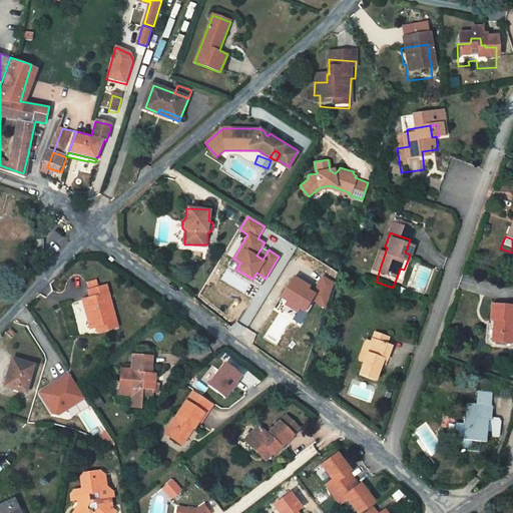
[(373,280),(376,282),(382,263),(379,262),(373,280)]
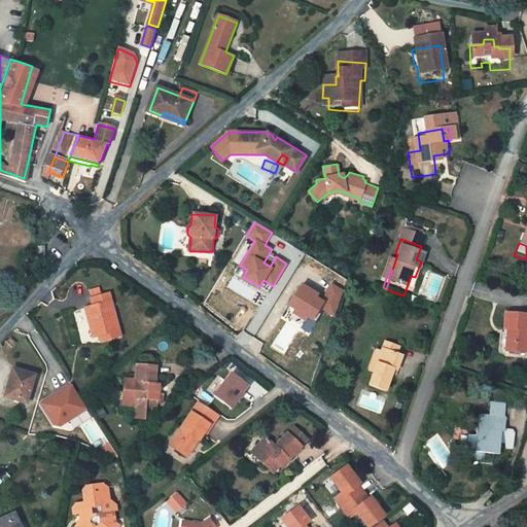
[(324,301),(317,296),(319,293),(303,284),(290,306),(295,309),(293,313),(306,320),(309,314),(314,317),(324,301)]
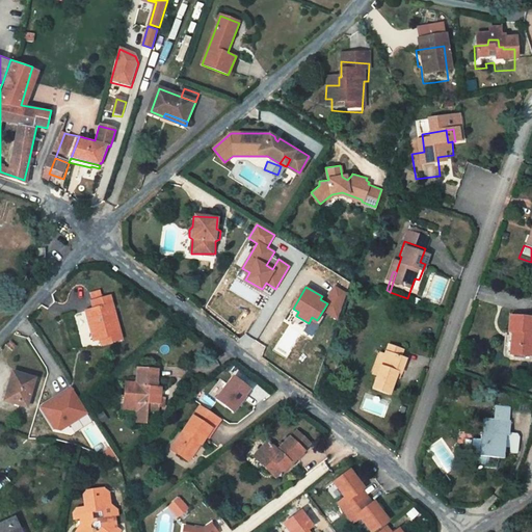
[(337,318),(346,293),(336,287),(328,298),(331,301),(325,313),(337,318)]
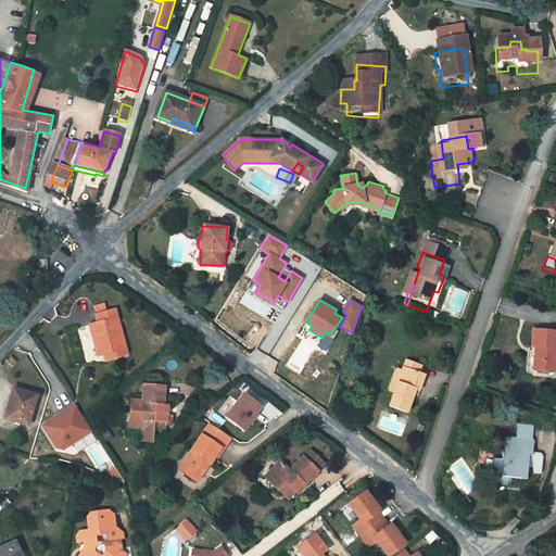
[(114,315),(96,320),(98,328),(93,329),(98,345),(95,346),(99,362),(104,359),(105,365),(126,359),(114,315)]
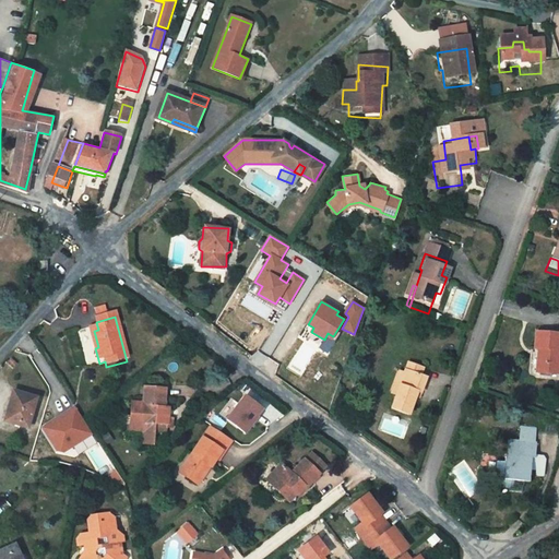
[(558,341),(558,337),(533,336),(532,355),(537,355),(536,376),(556,378),(558,341)]
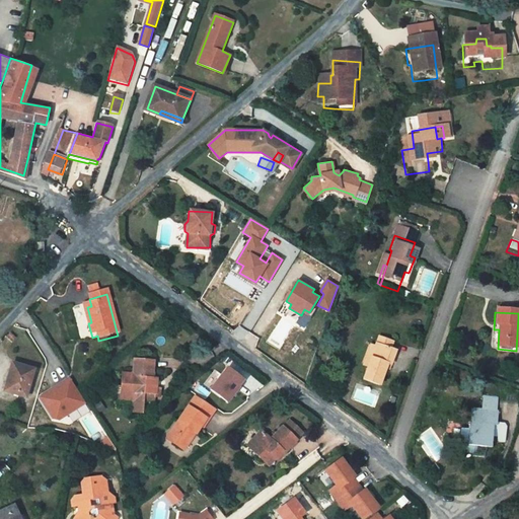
[(374,345),(371,354),(364,375),(360,387),(374,392),(380,375),(381,371),(384,372),(389,358),(386,357),(388,350),(374,345)]
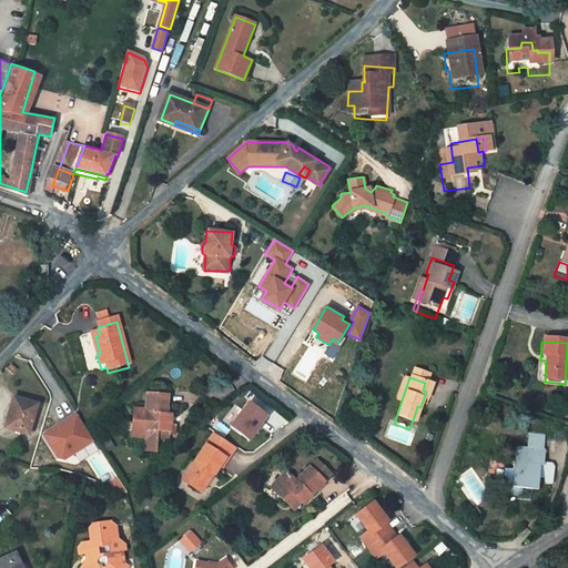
[(394,408),(398,411),(406,387),(402,386),(394,408)]
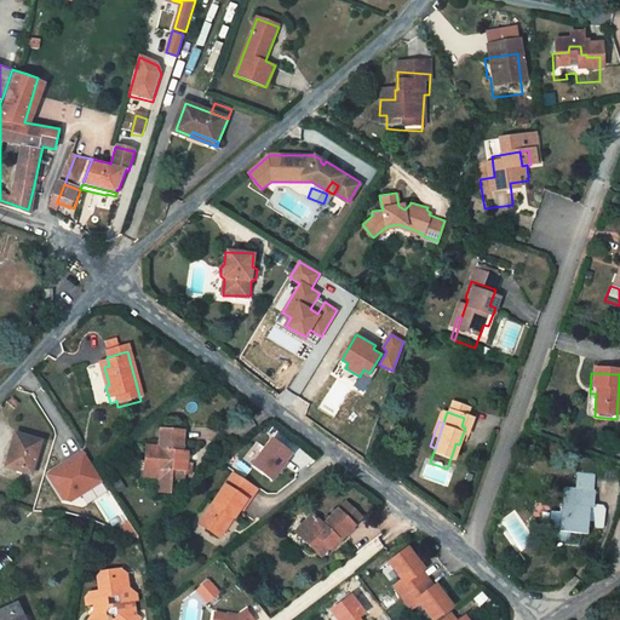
[(181,440),(158,437),(156,455),(143,453),(138,484),(155,487),(153,501),(166,503),(168,489),(170,480),(181,481),(181,484),(185,484),(188,474),(182,472),(183,463),(178,461),(181,440)]
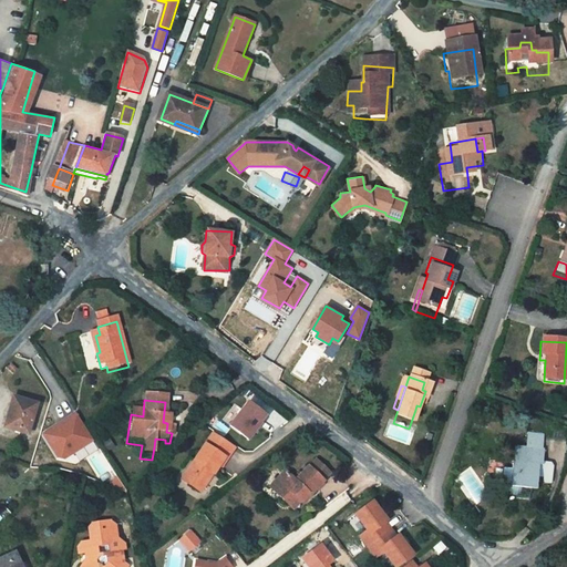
[(243,409),(230,425),(250,439),(261,422),(260,421),(267,413),(249,401),(243,409)]
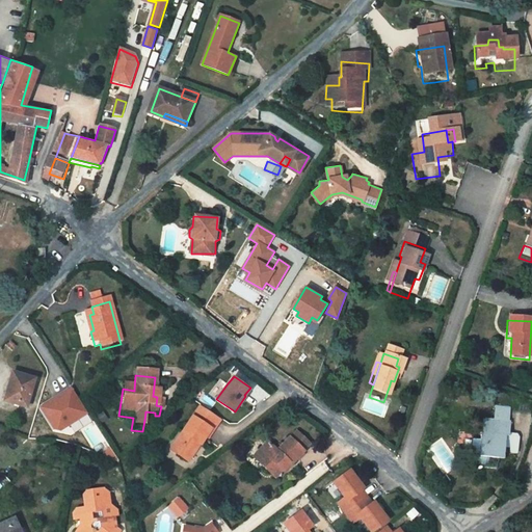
[(33,386),(11,379),(2,407),(25,415),(33,386)]
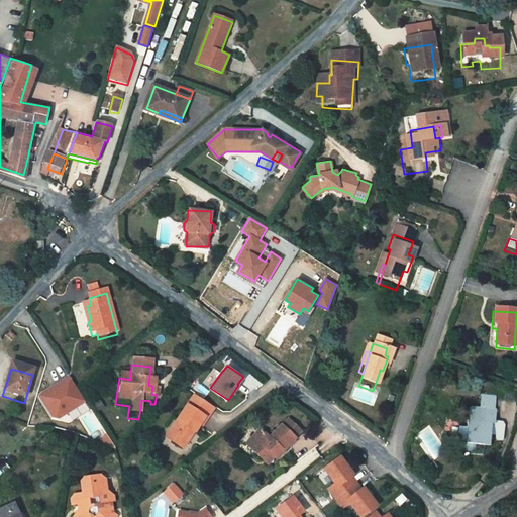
[(86,407),(71,383),(62,388),(65,393),(60,396),(57,392),(40,402),(54,423),(59,424),(86,407)]
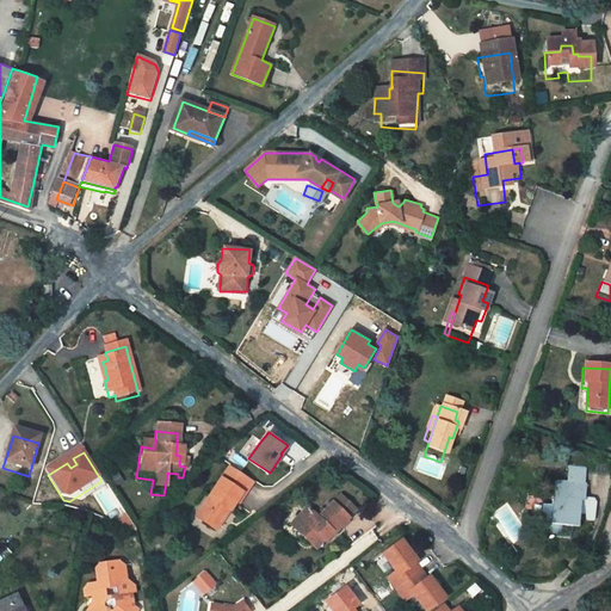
[(230,468),(223,479),(245,492),(252,481),(230,468)]
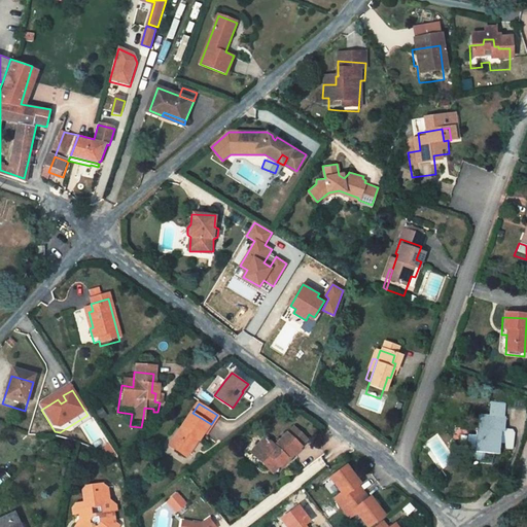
[(487,406),(486,418),(500,418),(500,407),(487,406)]
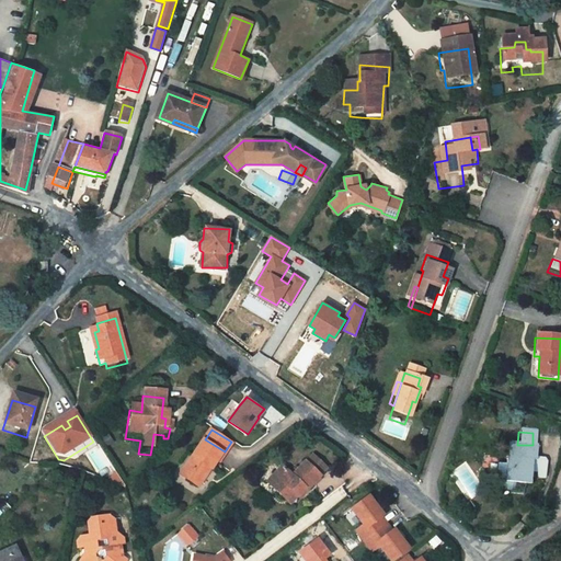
[(163,444),(163,438),(163,435),(153,434),(152,443),(163,444)]
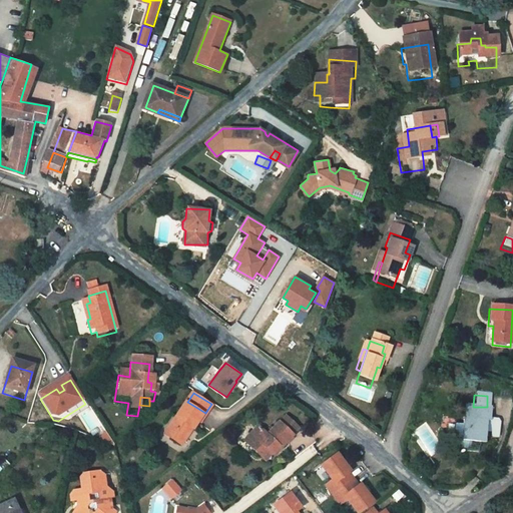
[(205,413),(187,402),(165,433),(180,443),(191,427),(195,429),(205,413)]
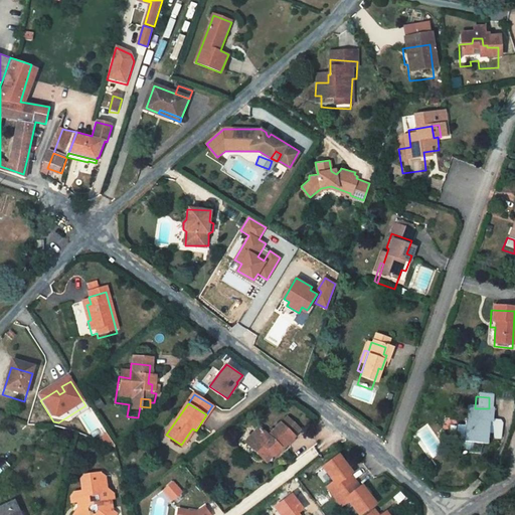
[(475,408),(464,407),(462,427),(455,426),(453,448),(461,448),(461,450),(471,451),(471,445),(486,446),(487,435),(491,435),(491,440),(498,441),(499,423),(498,420),(490,420),(491,408),(489,408),(475,408)]
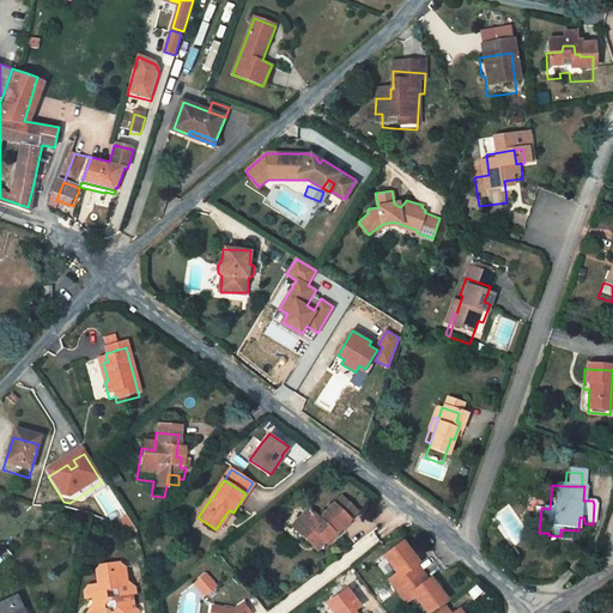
[(335,505),(327,513),(345,529),(352,522),(335,505)]
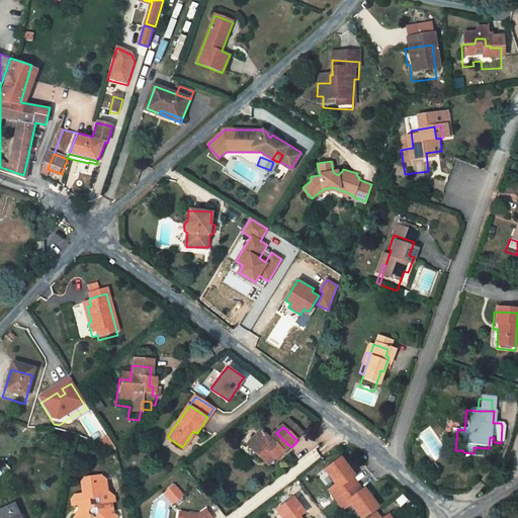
[(186,450),(197,433),(193,431),(182,447),(186,450)]
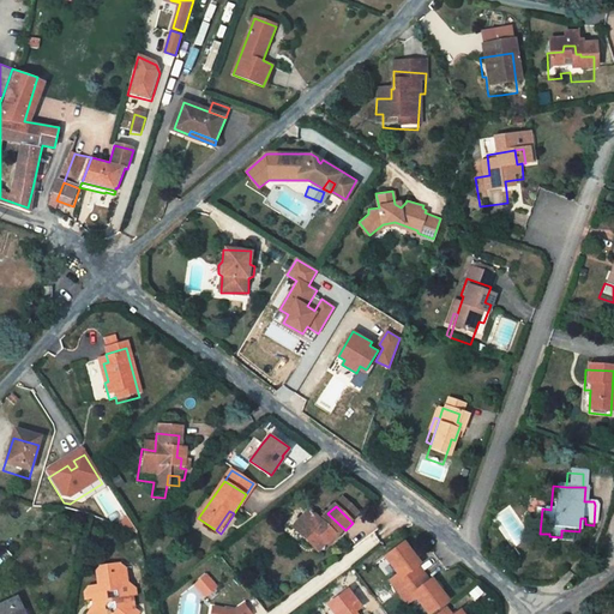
[(307,521),(290,537),(307,554),(315,546),(319,551),(329,542),(331,545),(345,530),(327,513),(314,528),(307,521)]
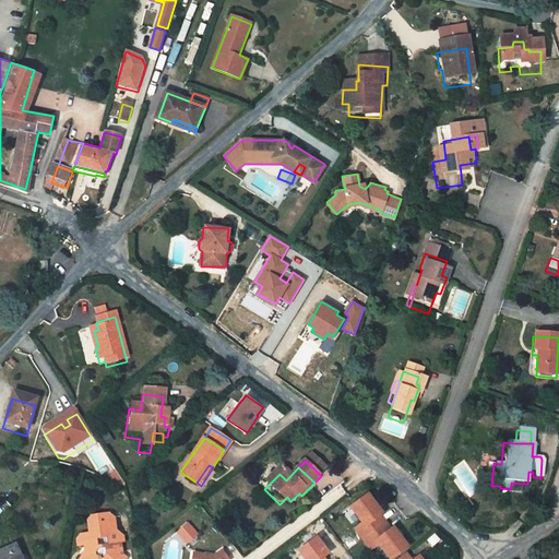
[(261,487),(264,489),(280,474),(276,472),(261,487)]
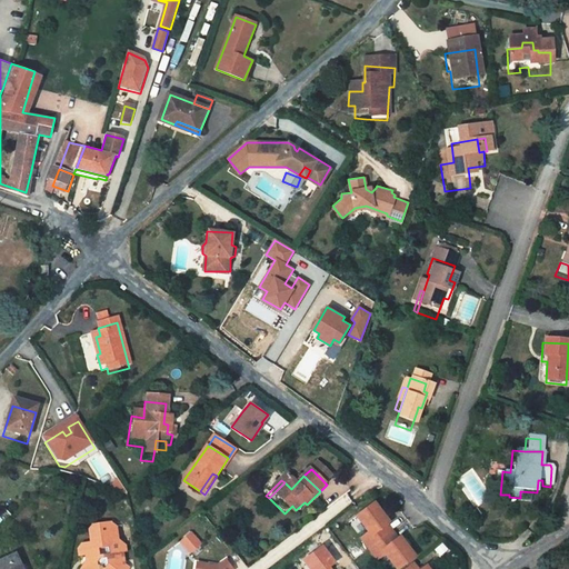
[(380,520),(365,501),(347,516),(360,531),(352,537),(370,558),(378,552),(390,567),(408,553),(391,535),(389,536),(378,522),(380,520)]
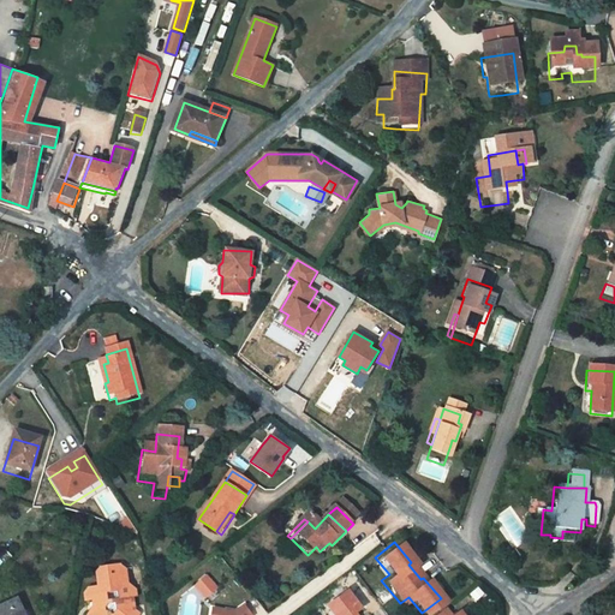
[(329,543),(320,551),(323,555),(332,545),(329,543)]
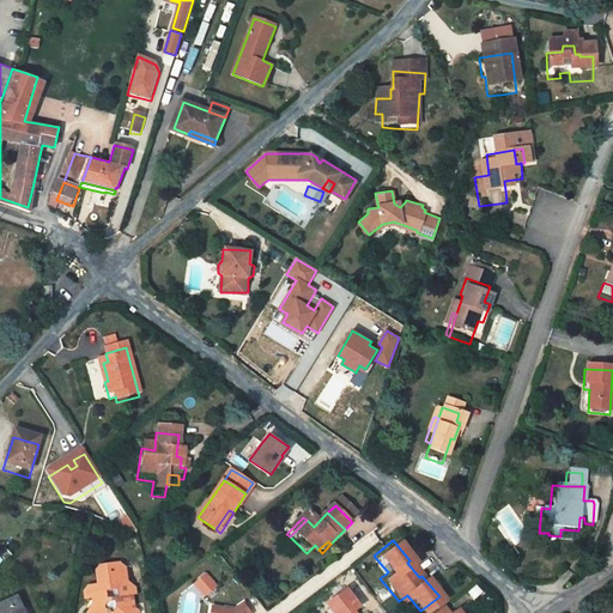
[(314,560),(322,553),(319,550),(315,545),(307,553),(314,560)]
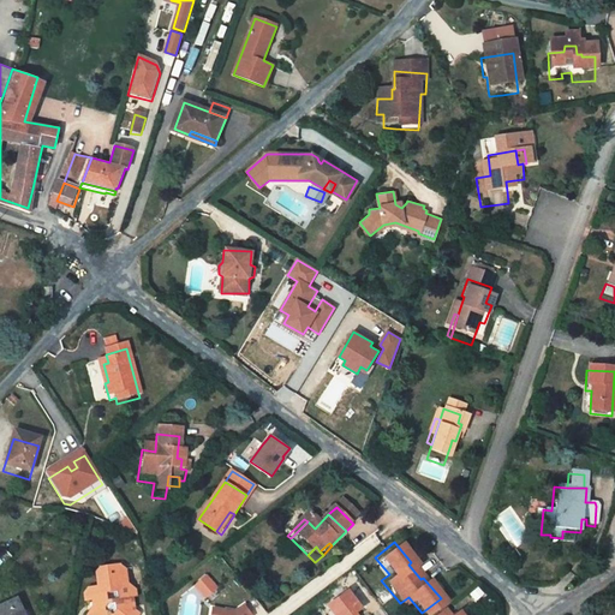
[(136,614),(135,604),(138,604),(137,597),(133,593),(131,593),(129,577),(124,572),(102,574),(100,580),(101,592),(90,593),(84,599),(85,608),(96,614),(136,614)]
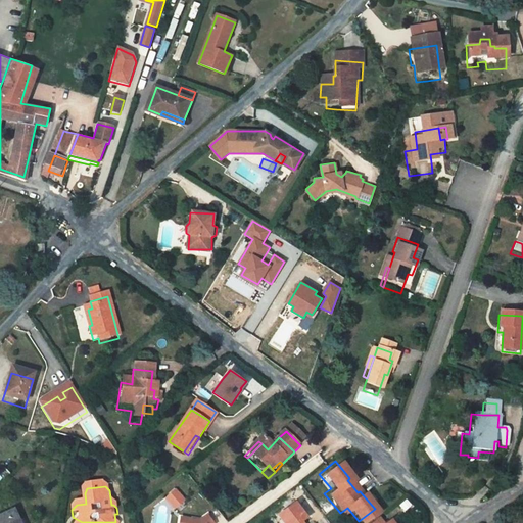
[(173,495),(167,501),(170,505),(176,500),(173,495)]
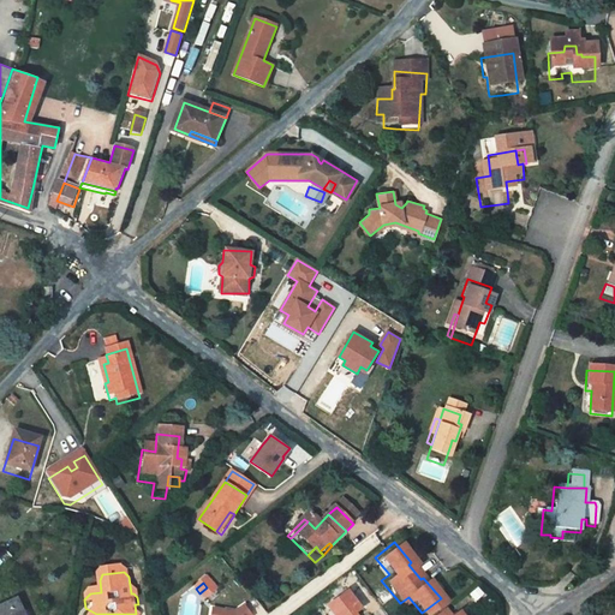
[(199,593),(196,589),(191,593),(201,604),(212,595),(207,587),(199,593)]
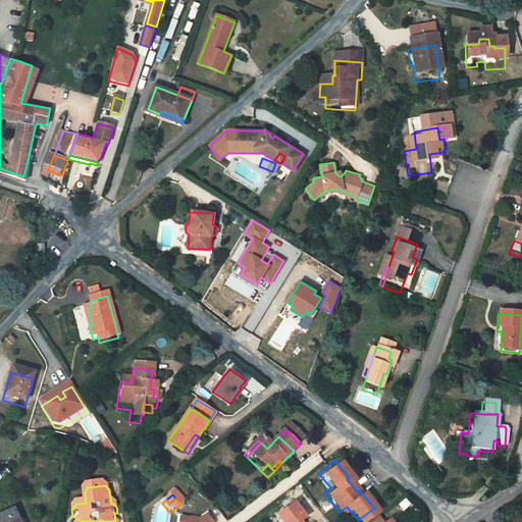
[(0,515),(0,521),(18,521),(12,509),(0,515)]
